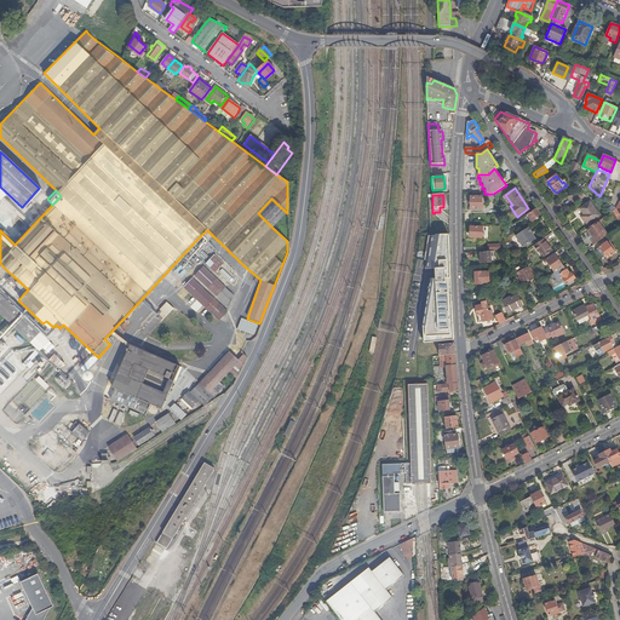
[(512,205),(505,195),(503,196),(510,206),(512,205)]
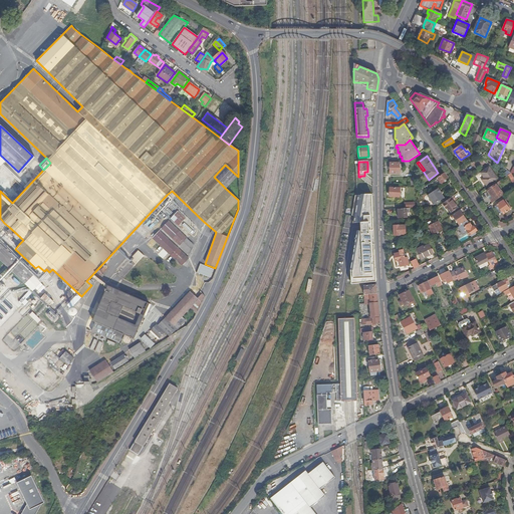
[(511,174),(513,167),(513,163),(509,162),(504,168),(509,172),(511,174)]
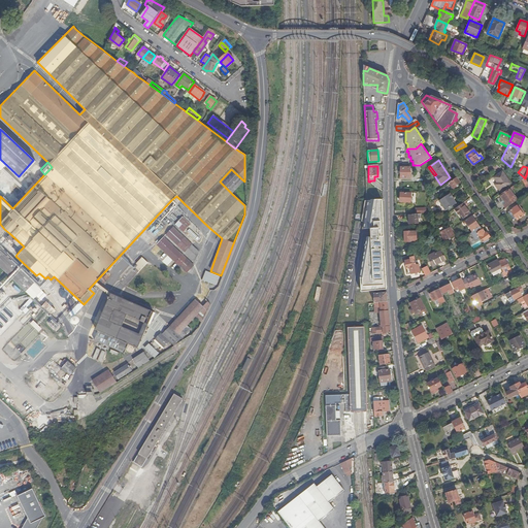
[(400,178),(410,178),(410,168),(400,168),(400,178)]
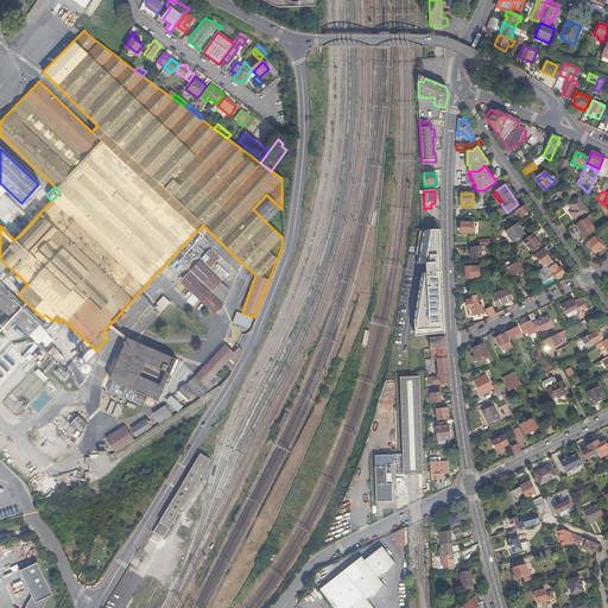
[(253,209),(267,223),(282,209),(266,195),(253,209)]
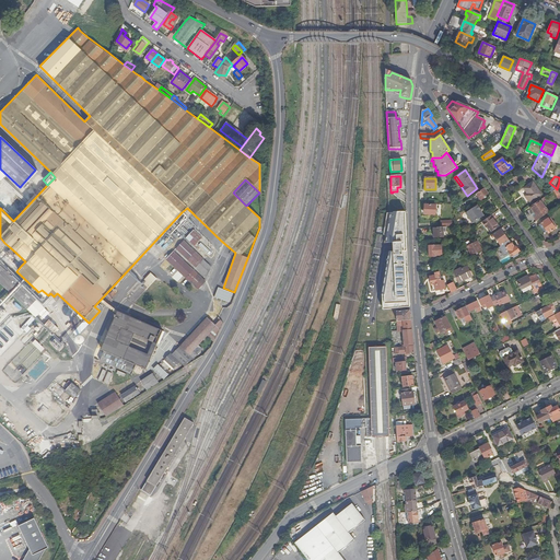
[(534,182),(524,188),(528,195),(525,197),(529,203),(543,195),(534,182)]
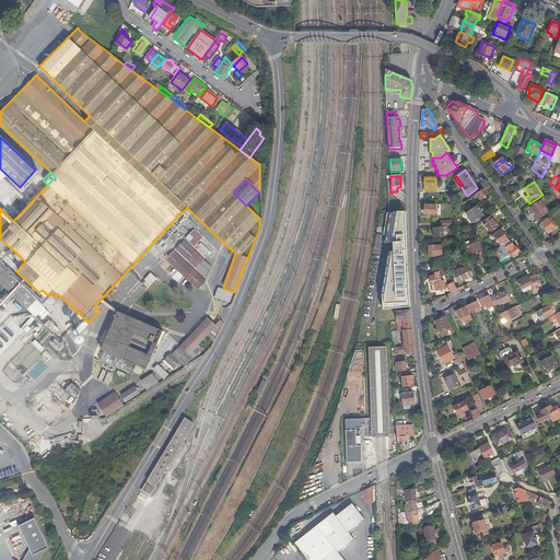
[(483,196),(488,194),(483,188),(476,194),(480,200),(483,198),(483,196)]
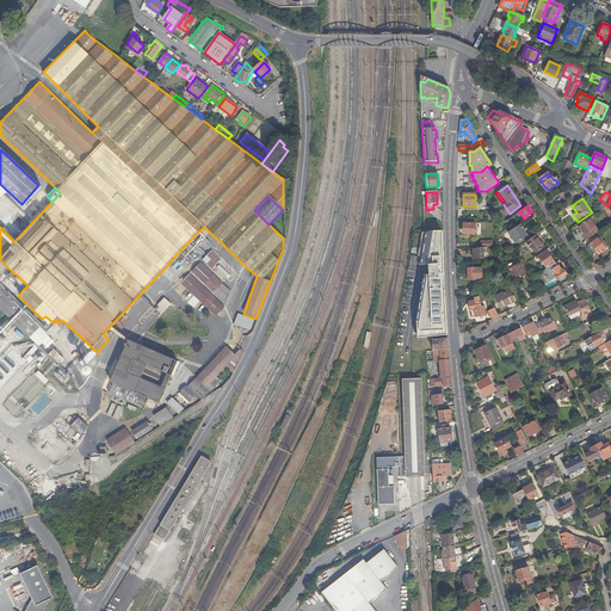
[(599,232),(590,218),(578,226),(582,233),(580,234),(585,241),(599,232)]
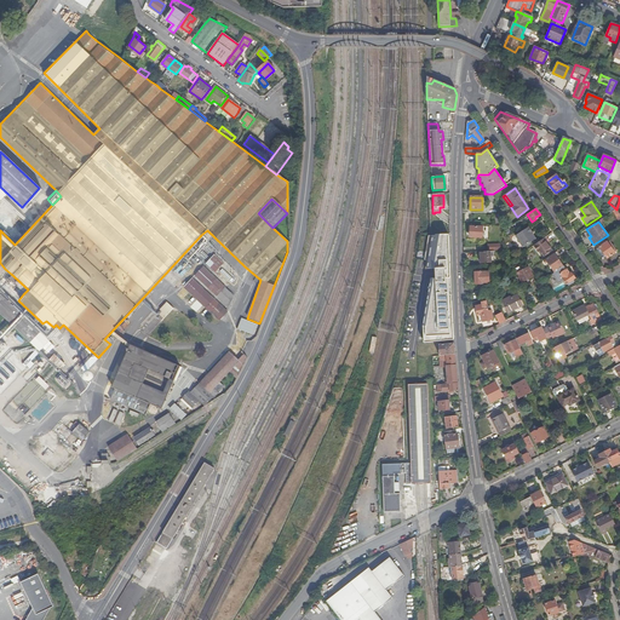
[(469,237),(481,237),(482,228),(470,227),(469,237)]
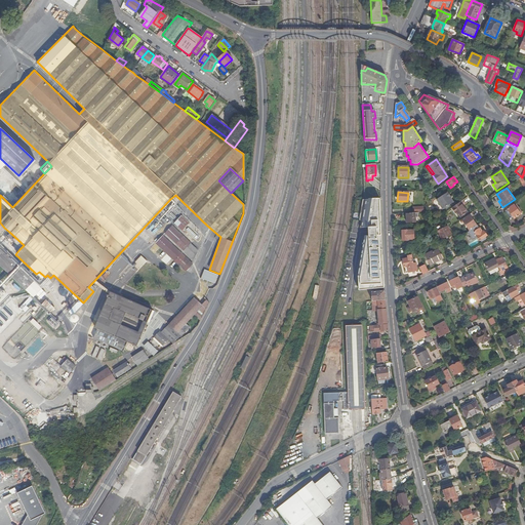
[(437,199),(439,204),(450,196),(448,192),(437,199)]
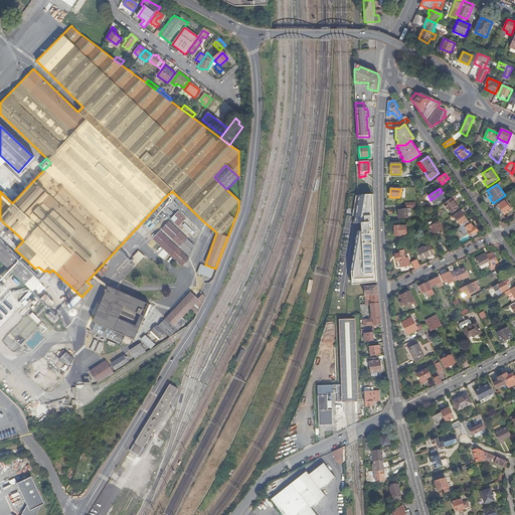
[(443,193),(442,192),(431,200),(435,205),(445,199),(442,194),(443,193)]
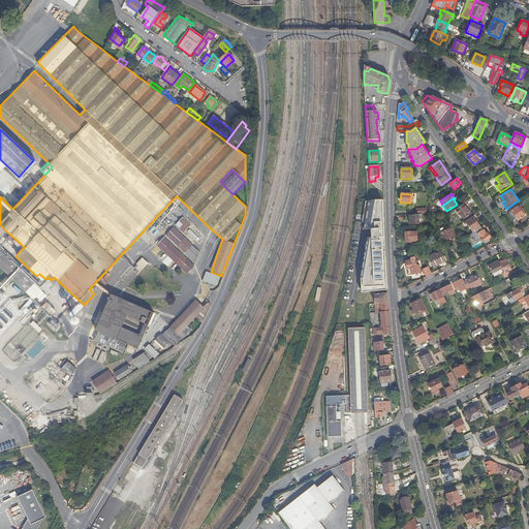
[(383,200),(366,200),(361,230),(375,228),(384,228),(383,200)]
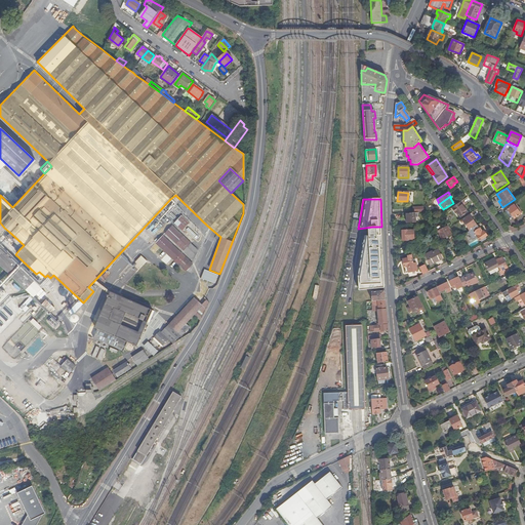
[(468,212),(460,202),(452,208),(454,211),(455,210),(460,217),(468,212)]
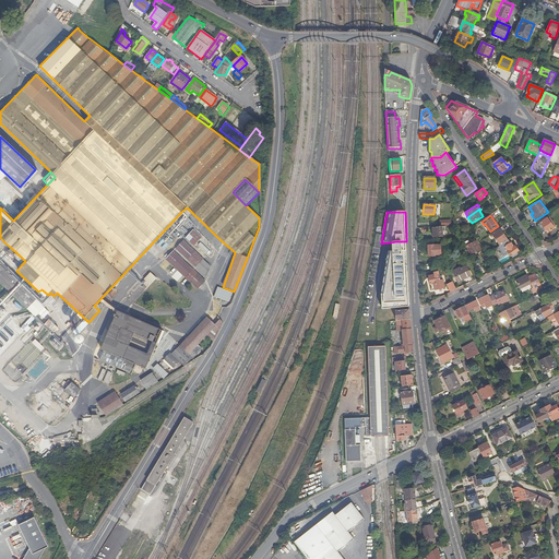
[(540,223),(546,230),(548,232),(554,227),(551,224),(552,223),(549,218),(548,219),(547,218),(540,223)]
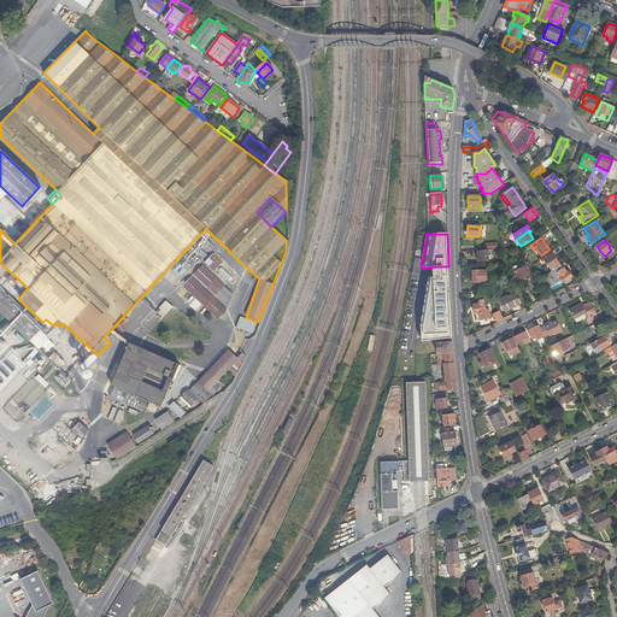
[(488,260),(488,250),(477,251),(477,262),(488,260)]
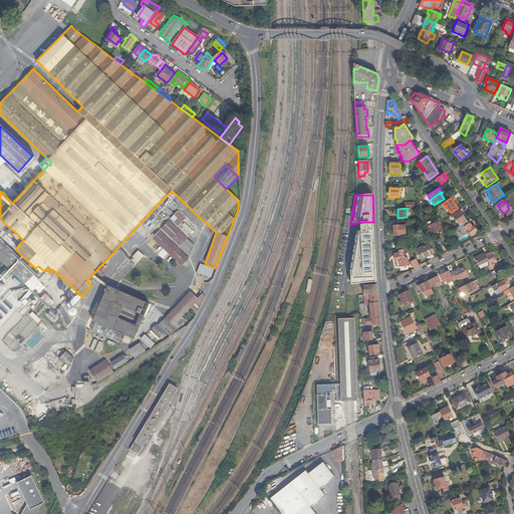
[(454,217),(460,226),(462,224),(467,221),(462,213),(464,211),(462,209),(451,216),(453,218),(454,217)]
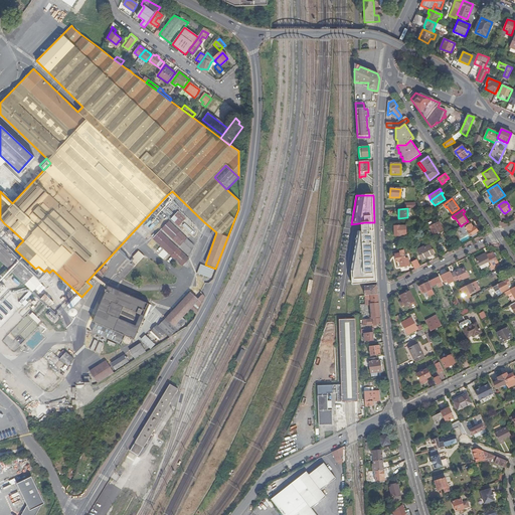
[(196,228),(178,211),(171,218),(189,235),(196,228)]
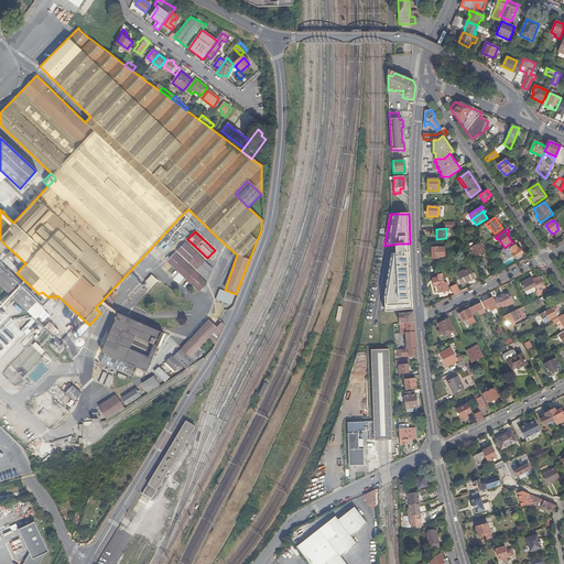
[(185,241),(177,250),(197,269),(205,260),(185,241)]
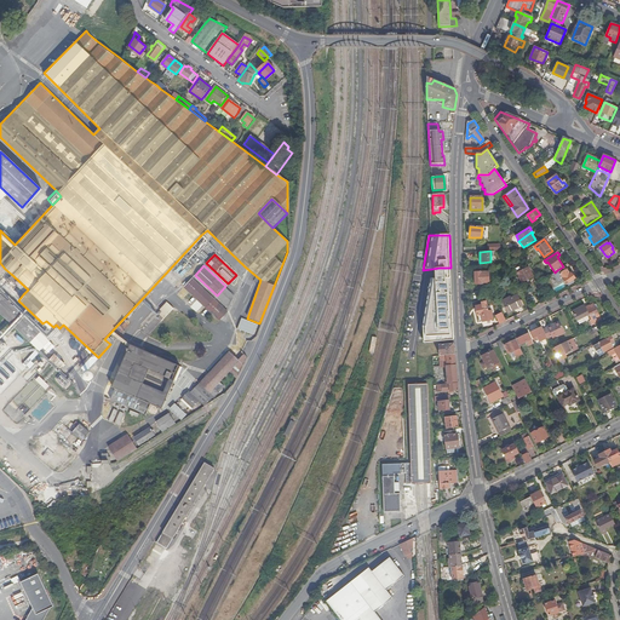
[(520,282),(532,276),(527,268),(523,269),(522,268),(518,269),(518,268),(517,267),(515,268),(520,276),(517,277),(520,282)]
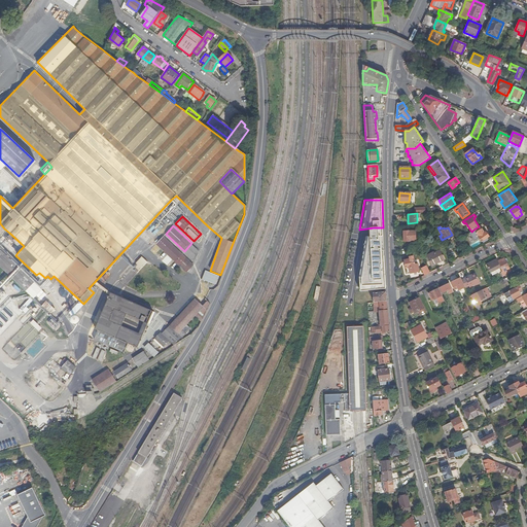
[(479,226),(473,230),(482,242),(489,237),(486,232),(484,233),(480,226),(479,226)]
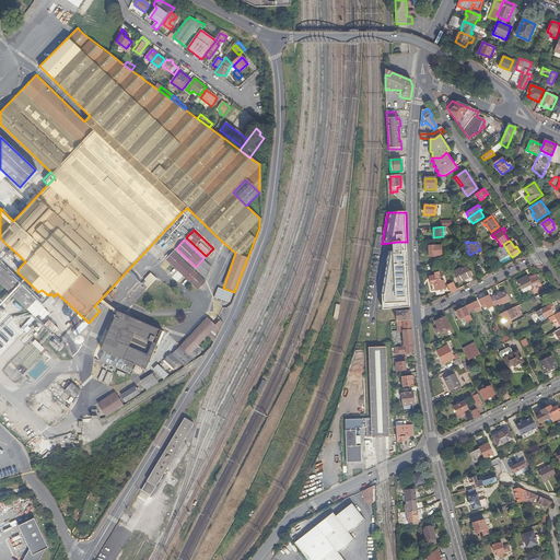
[(407,242),(397,242),(397,247),(397,252),(401,252),(407,252),(407,246),(407,242)]
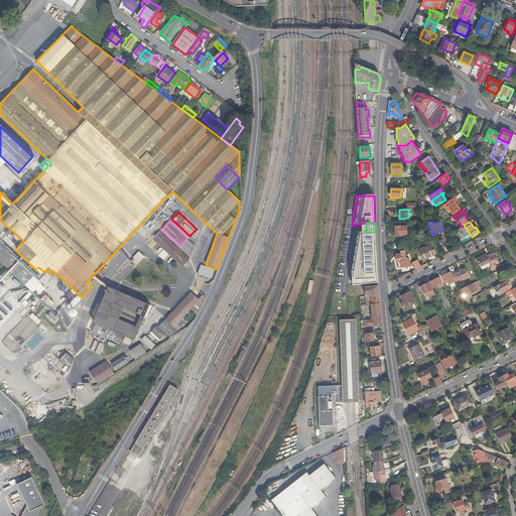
[(395,227),(395,237),(407,237),(406,227),(395,227)]
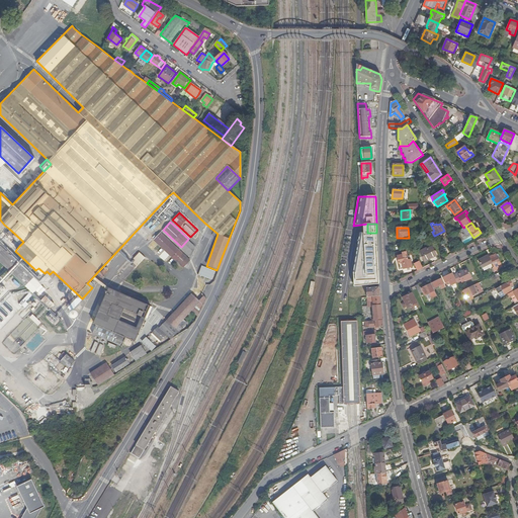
[(5,233),(19,246),(23,242),(9,229),(5,233)]
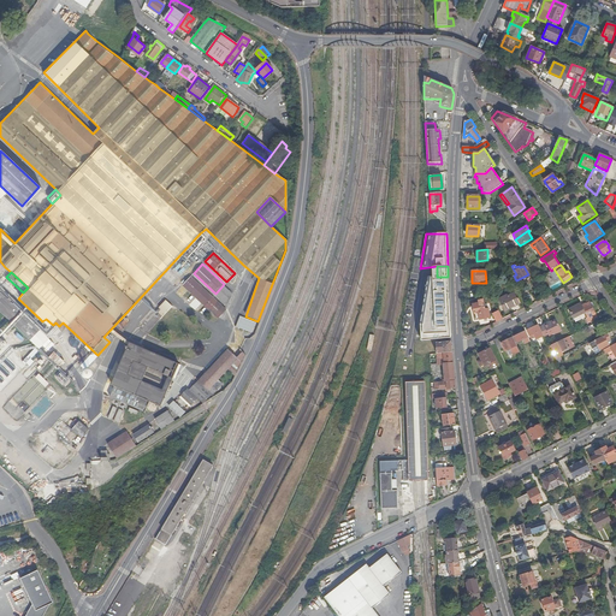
[(221,304),(191,276),(182,285),(213,314),(221,304)]
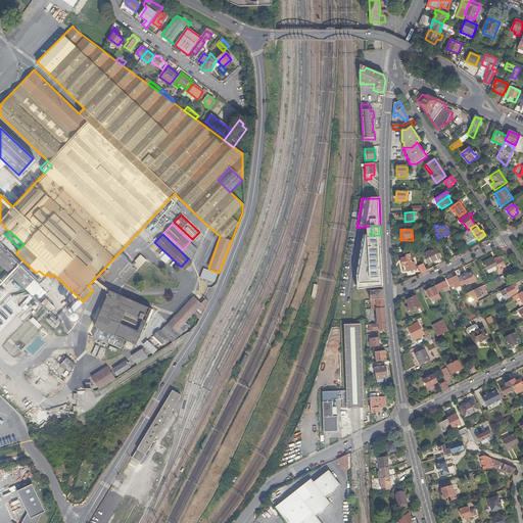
[(434,246),(441,244),(438,238),(436,234),(433,236),(430,237),(434,246)]
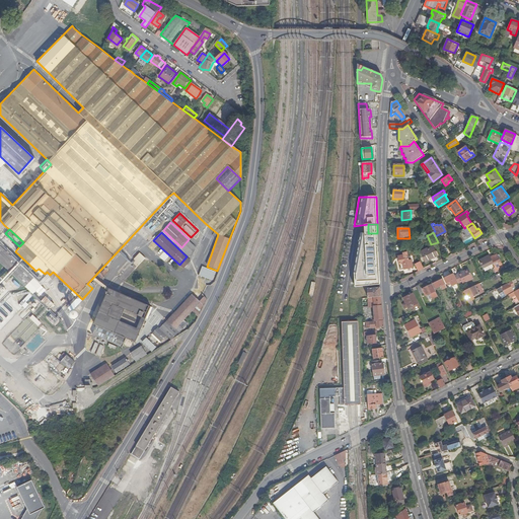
[(369,282),(376,281),(377,244),(377,233),(372,233),(368,233),(361,233),(354,274),(355,282),(369,282)]
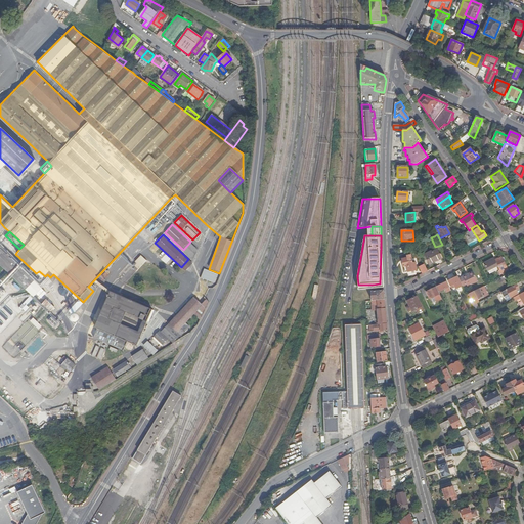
[(440,257),(439,254),(436,249),(432,251),(431,250),(424,253),(429,264),(434,261),(433,260),(440,257)]
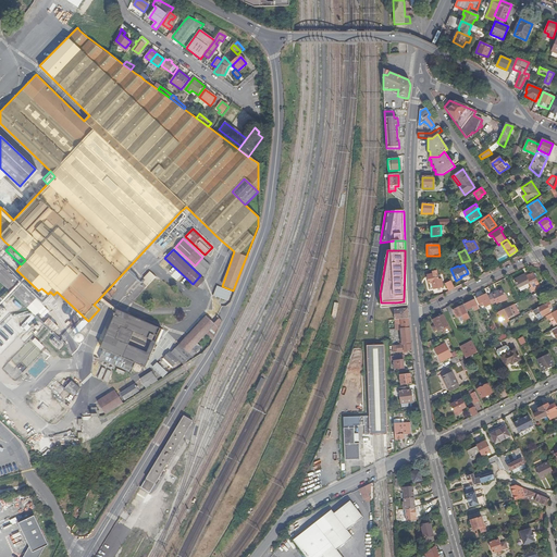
[(0,267),(0,279),(42,321),(49,314),(29,296),(0,267)]
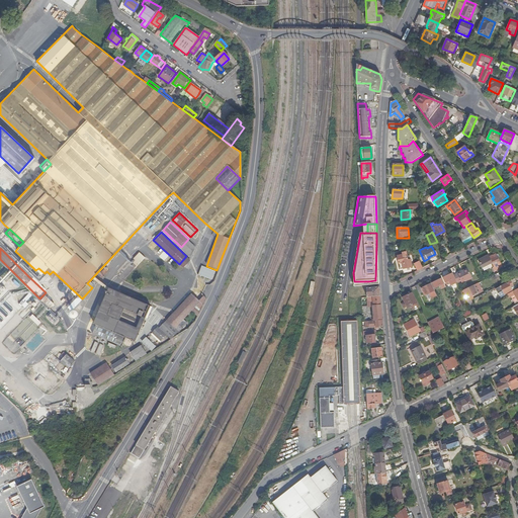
[(435,250),(434,251),(435,254),(428,257),(429,258),(432,257),(432,258),(438,255),(435,250)]
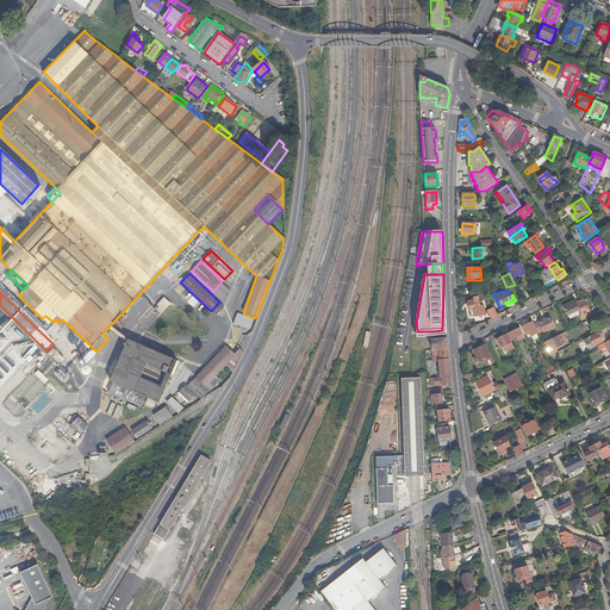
[(480,306),(478,297),(473,298),(473,300),(467,302),(470,311),(470,310),(472,317),(485,313),(483,305),(480,306)]
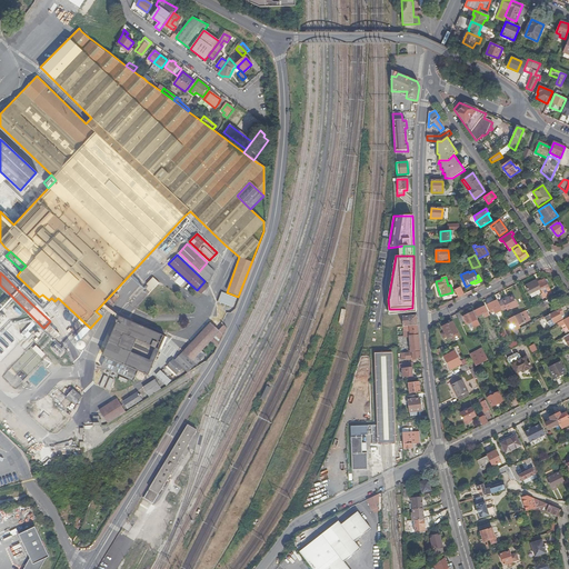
[(541,293),(540,295),(541,298),(551,293),(545,279),(537,283),(536,280),(525,286),(529,295),(539,289),(541,293)]
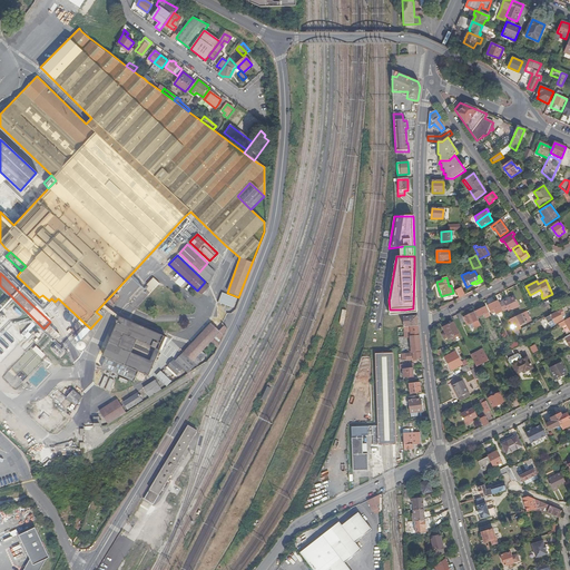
[(42,330),(43,328),(0,285),(0,291),(36,326),(37,325),(42,330)]
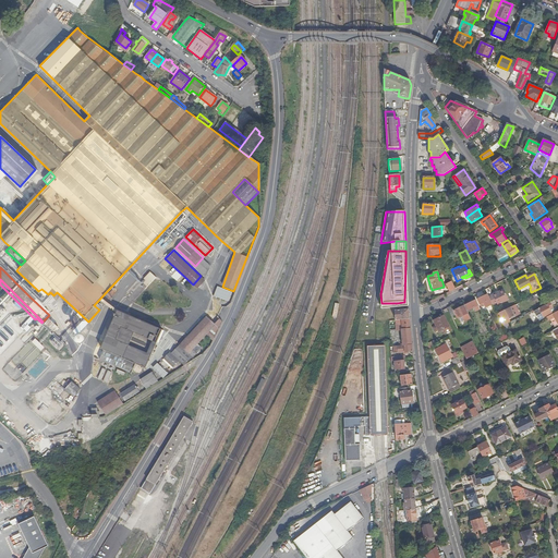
[(214,295),(230,302),(233,291),(222,287),(218,284),(214,295)]
